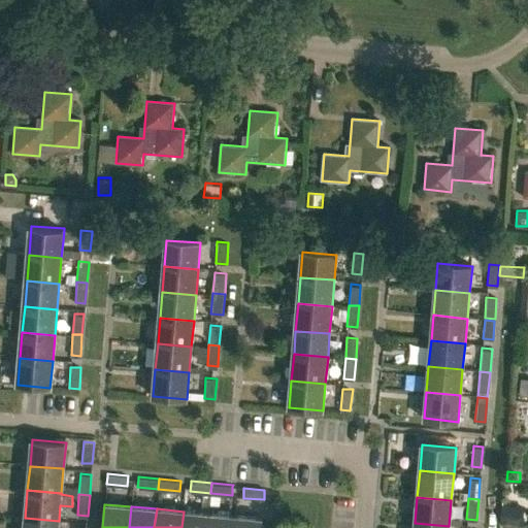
[(504,509),(503,521),(522,523),(523,513),(504,509)]
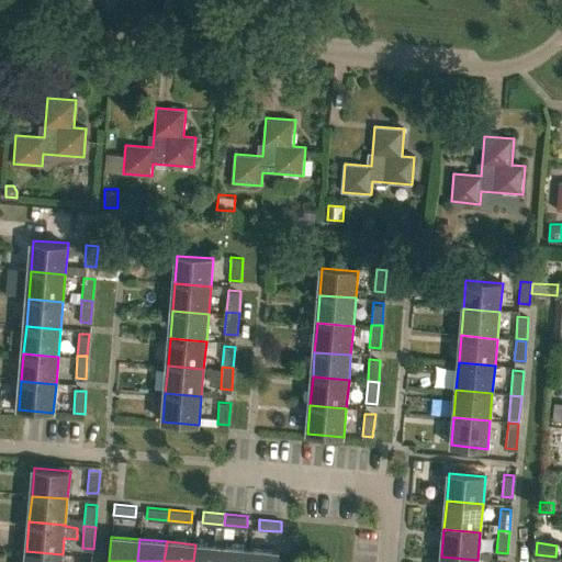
[(193,561),(220,561),(222,547),(195,544),(193,561)]
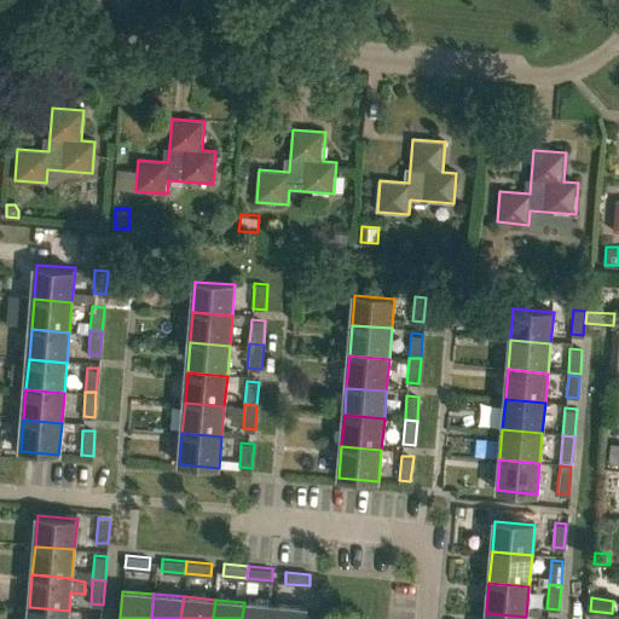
[(242,618),(275,618),(276,605),(244,602),(242,618)]
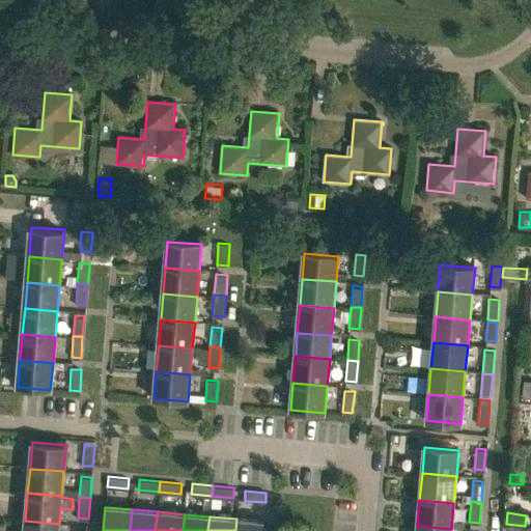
[(235,530),(262,530),(263,522),(236,519),(235,530)]
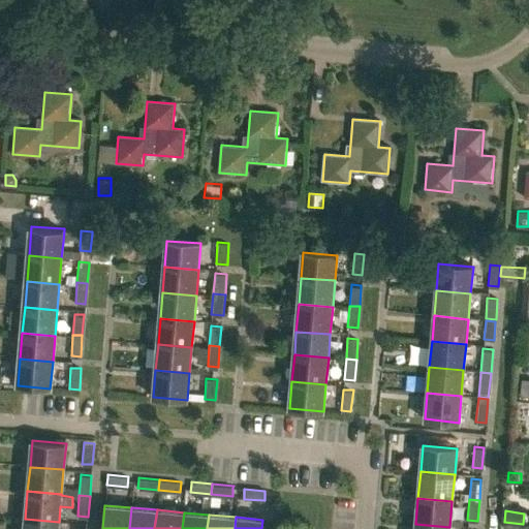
[(25,519),(24,528),(58,528),(59,522),(25,519)]
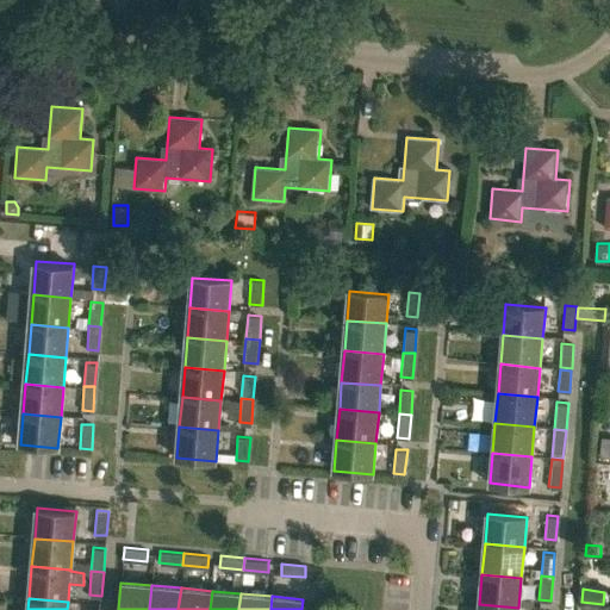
All buildings are outlined.
